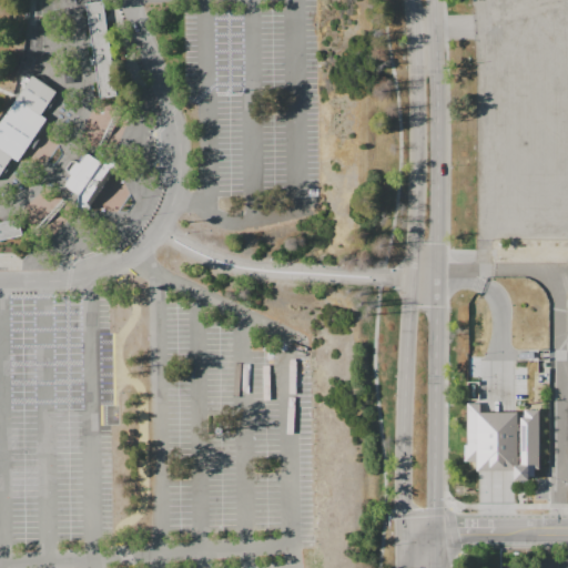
[(84,2),(101,0),(114,94),(98,97),(84,2)]
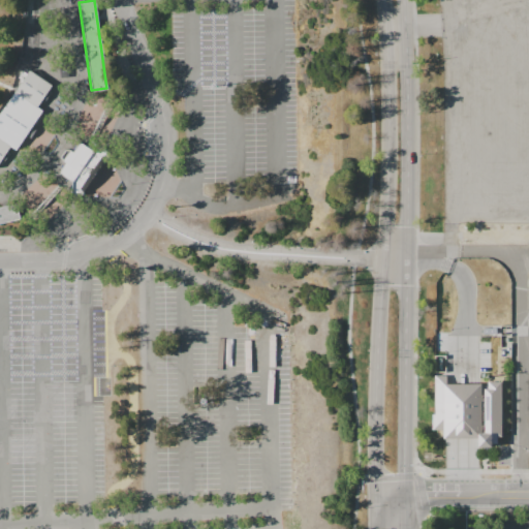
[(59,76),(58,64),(66,63),(67,75),(59,76)]
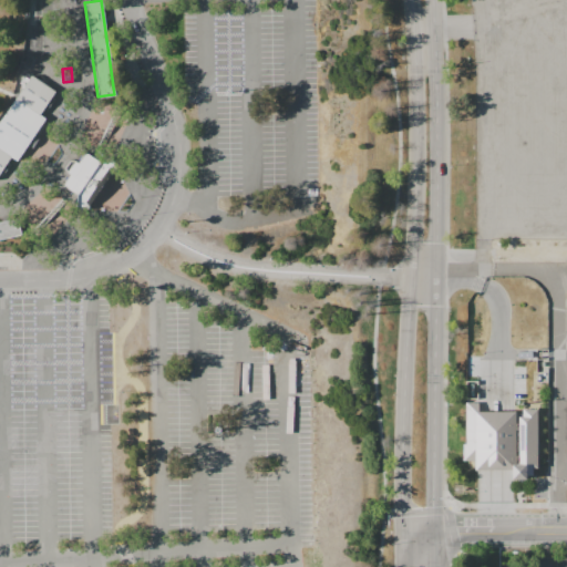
[(0,119),(31,74),(54,90),(39,113),(44,117),(16,160),(10,156),(0,169),(0,119)]
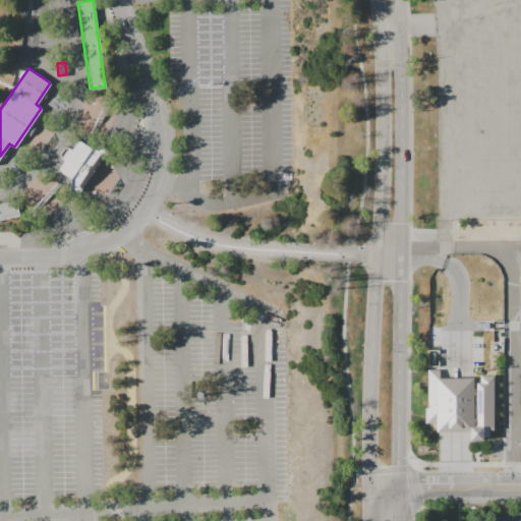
[(77,138),(92,148),(96,146),(101,143),(106,155),(103,156),(81,187),(80,190),(69,190),(70,184),(70,178),(57,169),(63,159),(61,158),(68,148),(70,149),(77,138)]
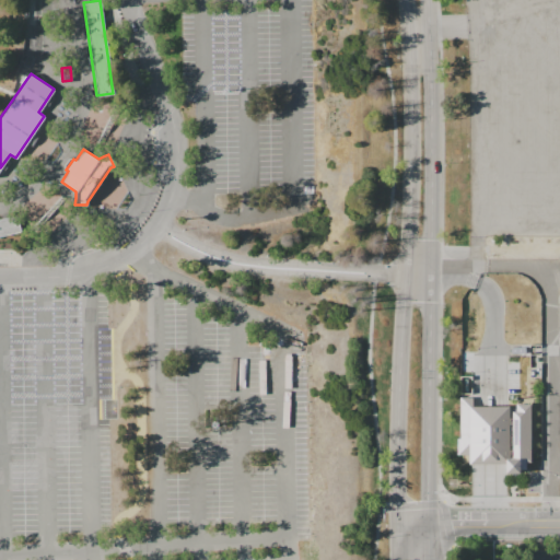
[(0,235),(20,231),(16,214),(0,218),(0,235)]
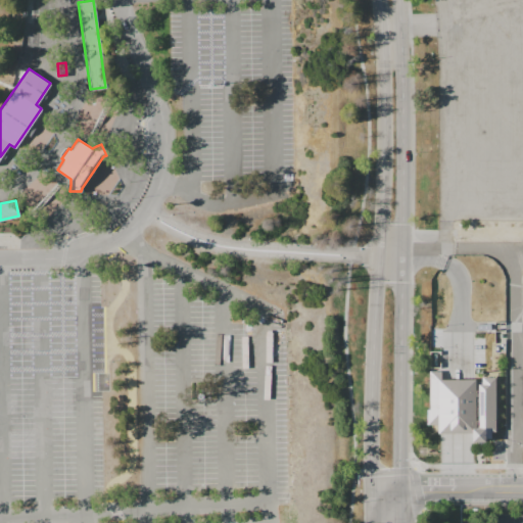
[(267,324),(191,326),(192,381),(268,380),(267,324)]
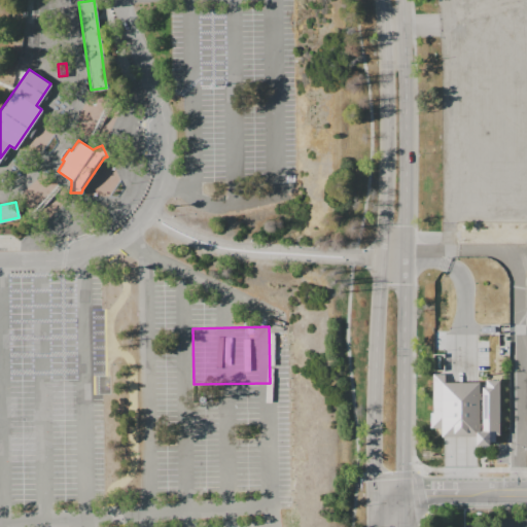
[(432,373),(444,373),(444,382),(459,382),(478,382),(478,392),(482,392),(482,386),(485,386),(485,380),(498,380),(498,433),(494,433),(494,442),(489,442),(489,445),(476,445),(475,435),(460,435),(441,435),(441,427),(429,427),(429,412),(432,412),(432,373)]
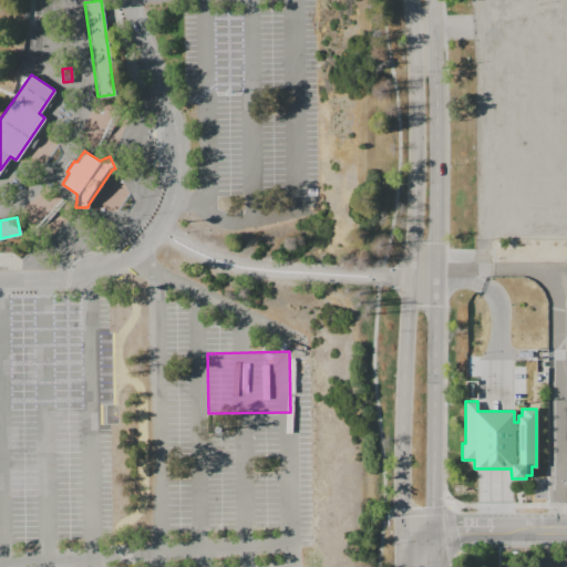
[(198,440),(172,416),(156,433),(182,457),(198,440)]
